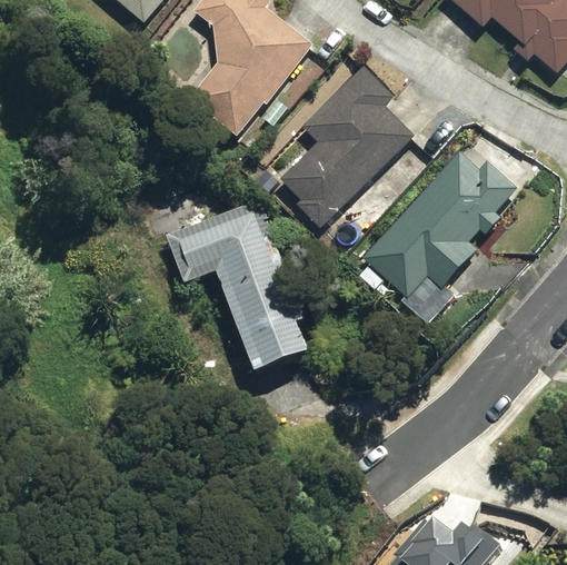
[(115,0),(142,22),(161,0),(115,0)]
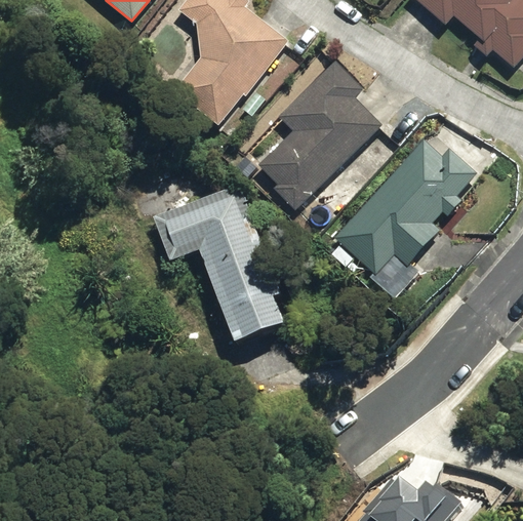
[(173,91),(218,125),(242,93),(244,95),(287,40),(235,0),(185,0),(177,9),(196,24),(200,56),(173,91)]
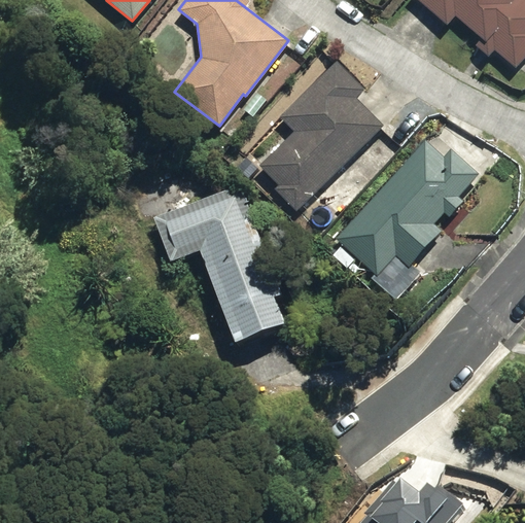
[(454,14),(516,67),(524,56),(524,0),(419,0),(447,24),(454,14)]
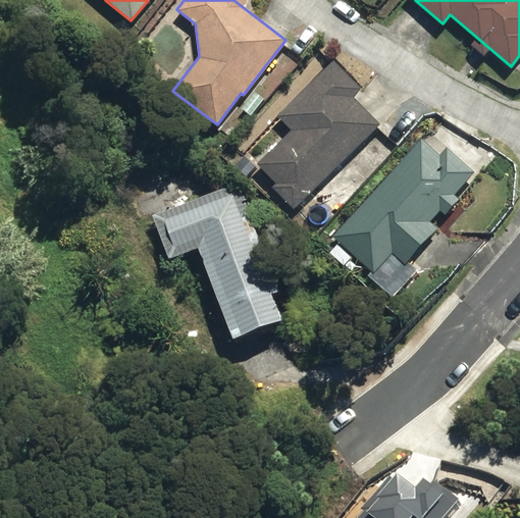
[(313,189),(332,209),(361,180),(343,161),(380,123),(352,95),(359,88),(330,59),(274,113),(291,131),(257,163),(276,184),(272,188),(293,209),(313,189)]
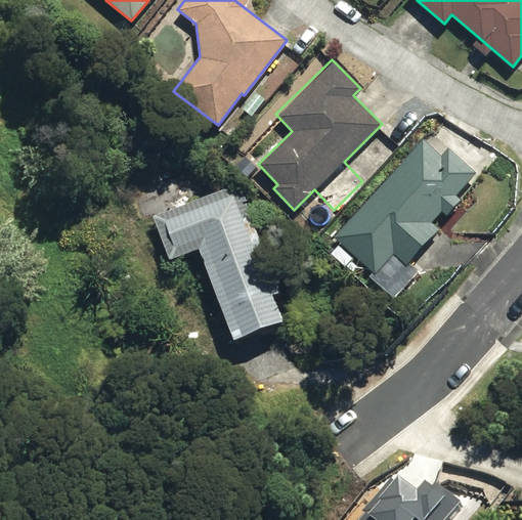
[(240,107),(250,116),(263,98),(253,90),(240,107)]
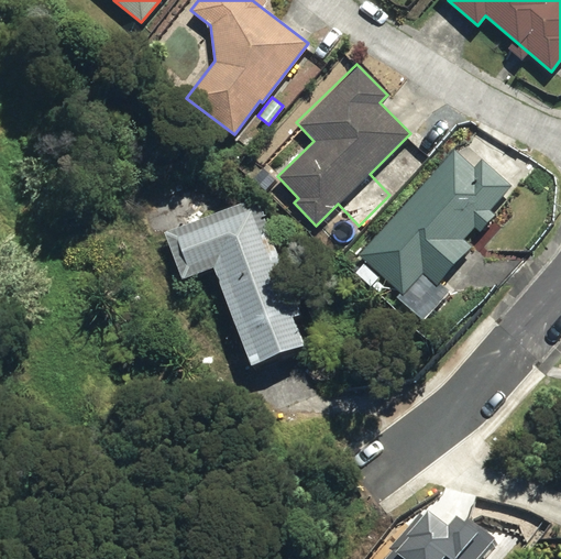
[(277,134),(284,141),(297,128),(290,121),(277,134)]
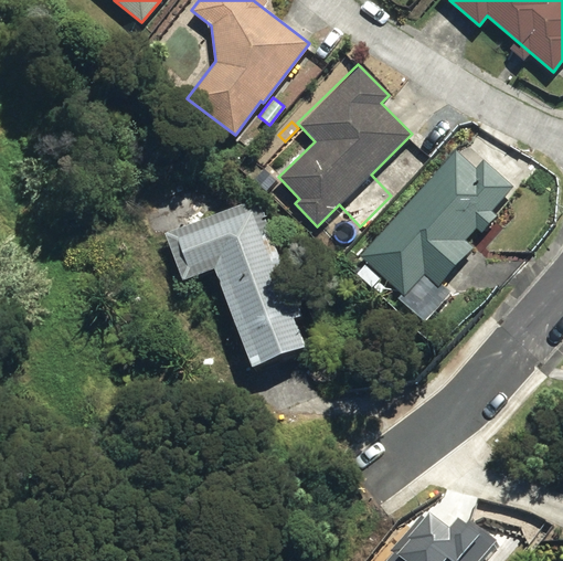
[(360,256),(403,296),(424,273),(437,286),(473,247),(464,239),(475,226),(481,233),(496,215),(490,211),(512,187),(481,160),(474,169),(455,150),(360,256)]
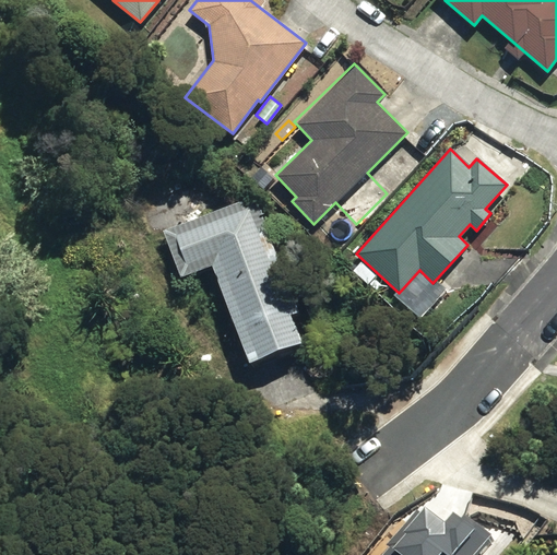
[(250,177),(262,188),(272,177),(259,166),(250,177)]
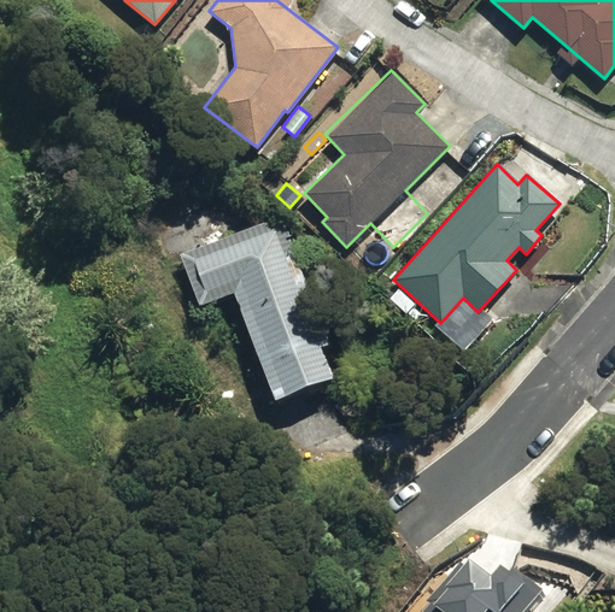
[(235,294),(276,405),(333,383),(321,353),(329,349),(279,217),(180,256),(200,307),(235,294)]
